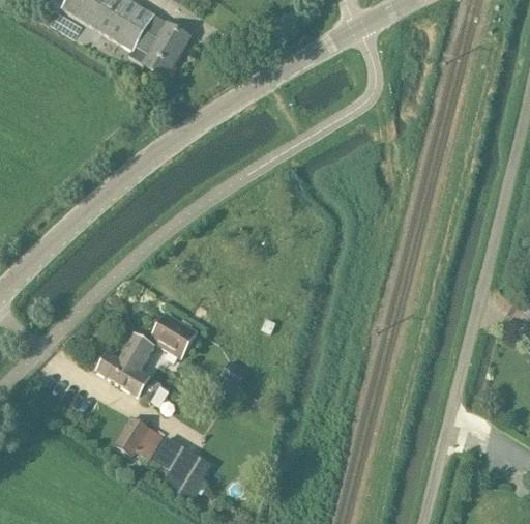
[(142,61),(156,36),(165,23),(152,16),(153,13),(131,0),(64,0),(60,7),(131,49),(128,54),(142,61)]
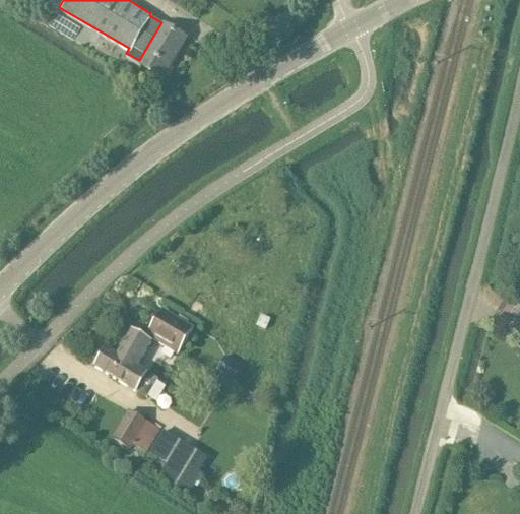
[(161,22),(153,36),(139,60),(163,74),(187,34),(164,19),(161,21),(161,22)]
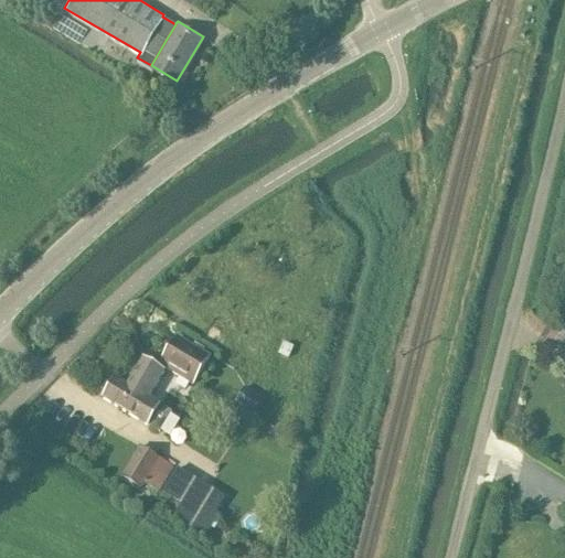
[(172,408),(160,401),(161,399),(149,394),(168,363),(194,379),(211,352),(179,332),(160,364),(144,354),(127,381),(115,373),(103,394),(148,422),(148,421),(160,428),(172,408)]
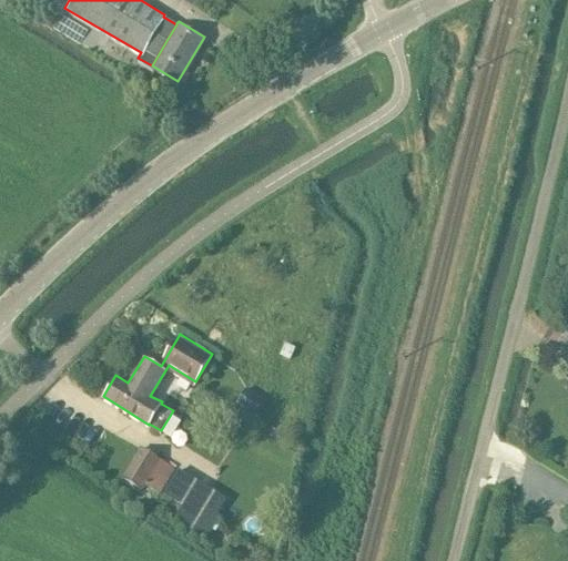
[(246,384),(236,398),(256,410),(266,397),(246,384)]
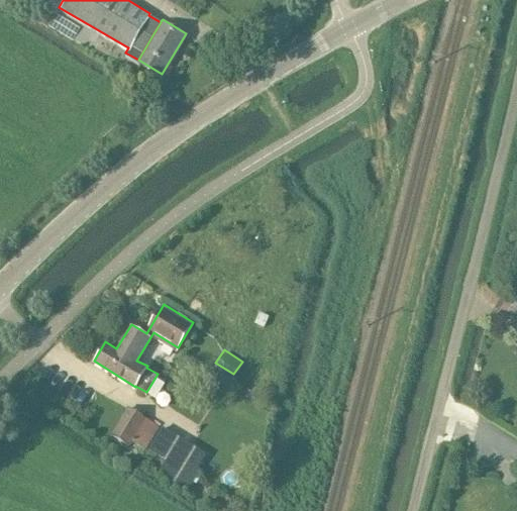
[(127,405),(110,432),(127,443),(130,437),(144,446),(159,423),(127,405)]
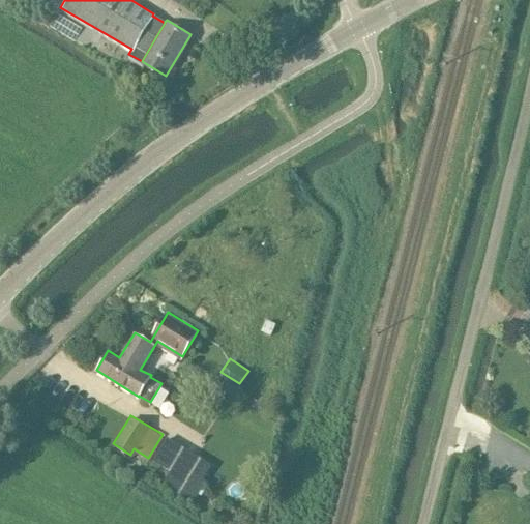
[(182,445),(159,483),(192,502),(205,479),(201,476),(209,462),(182,445)]
